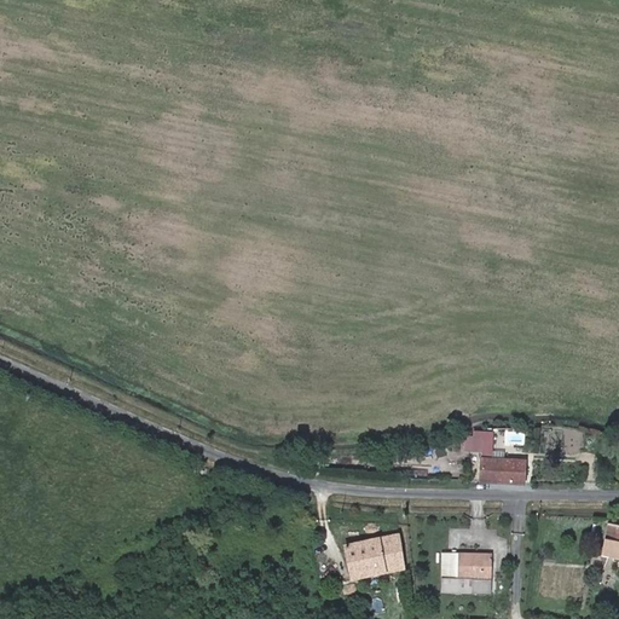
[(482,447),(492,447),(493,431),(474,429),(473,447),(482,447)]
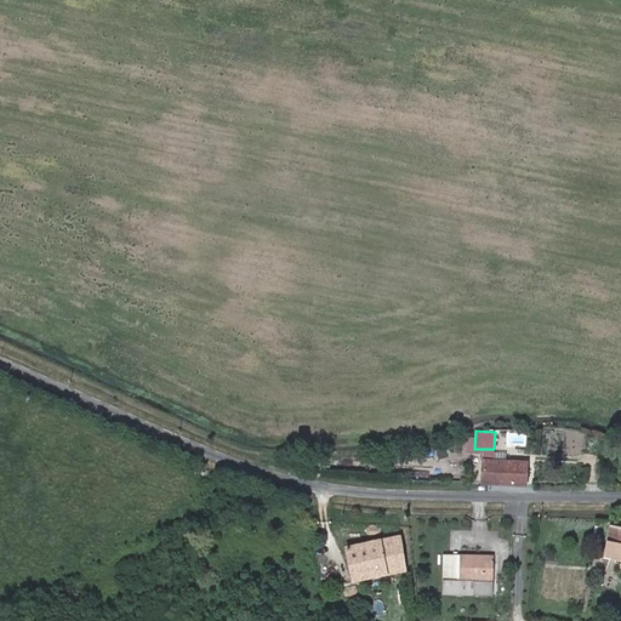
[(484,449),(483,459),(494,459),(494,449),(484,449)]
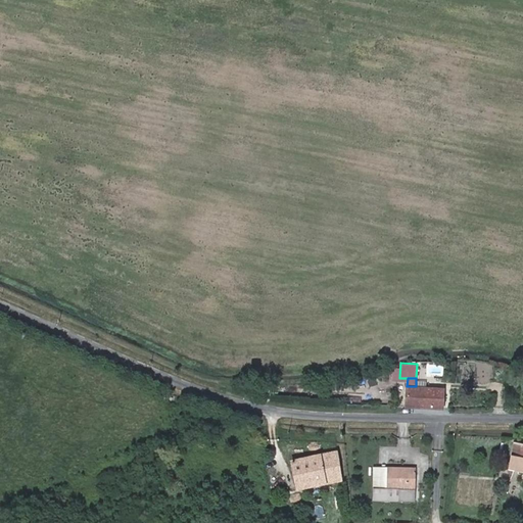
[(406,407),(443,408),(443,388),(416,386),(407,386),(406,407)]
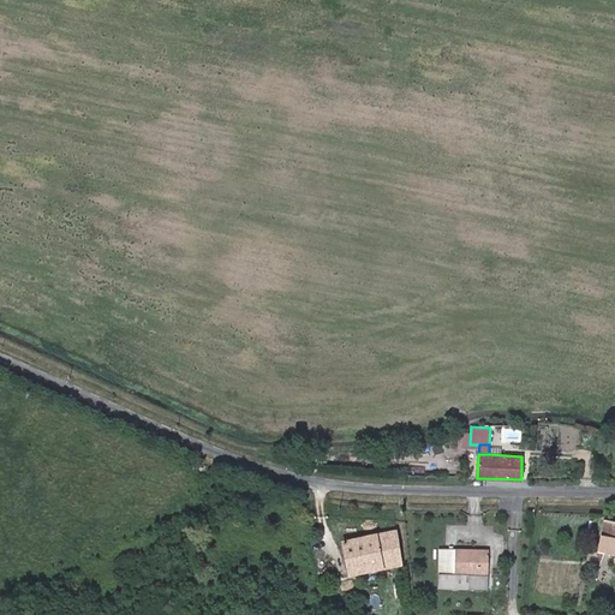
[(614,519),(604,518),(598,550),(614,553),(614,519)]
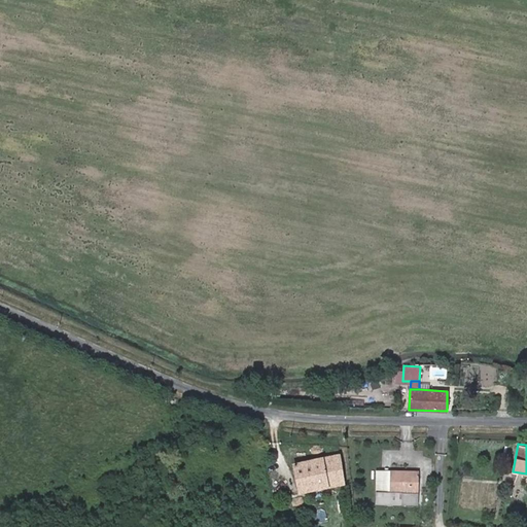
[(345,483),(339,454),(294,463),(301,492),(345,483)]
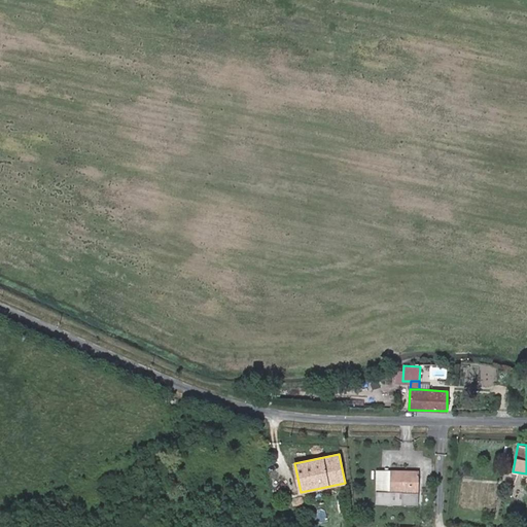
[(401,491),(401,503),(418,503),(418,470),(376,470),(376,490),(401,491)]
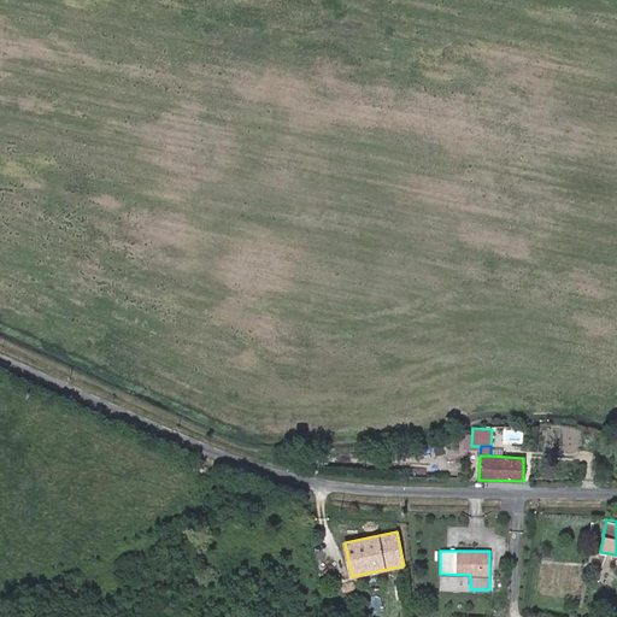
[(440,588),(470,589),(470,575),(440,574),(440,588)]
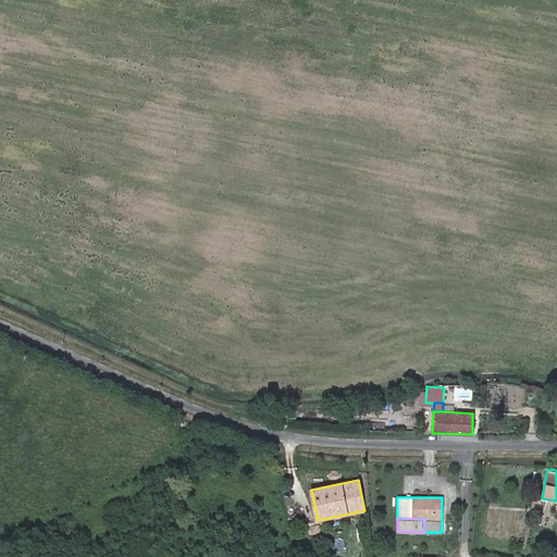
All buildings are outlined.
